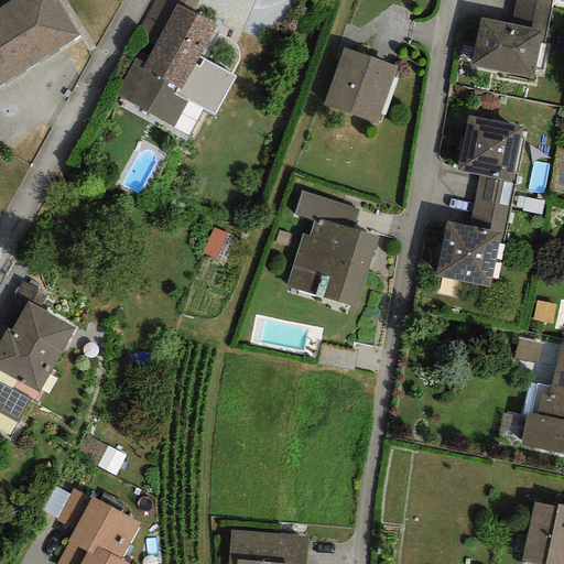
[(53,0),(9,0),(0,6),(0,85),(77,39),(53,0)]
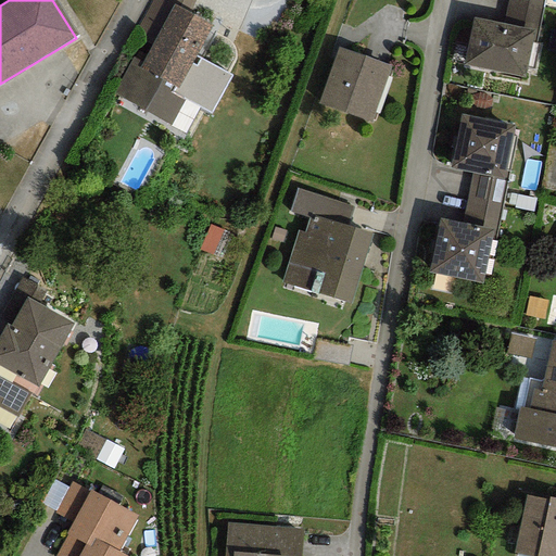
[(189,14),(163,0),(152,0),(130,41),(138,46),(129,63),(112,95),(171,125),(184,101),(168,93),(173,86),(178,89),(196,58),(212,26),(189,14)]
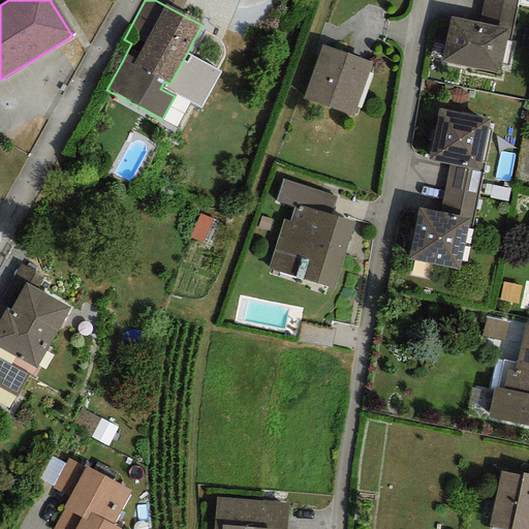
[(155,0),(180,13),(185,0),(155,0)]
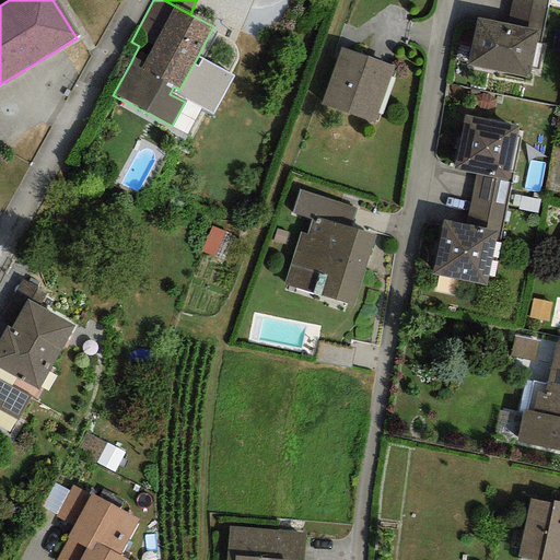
[(548,0),(512,0),(508,25),(537,31),(535,43),(540,44),(548,0)]
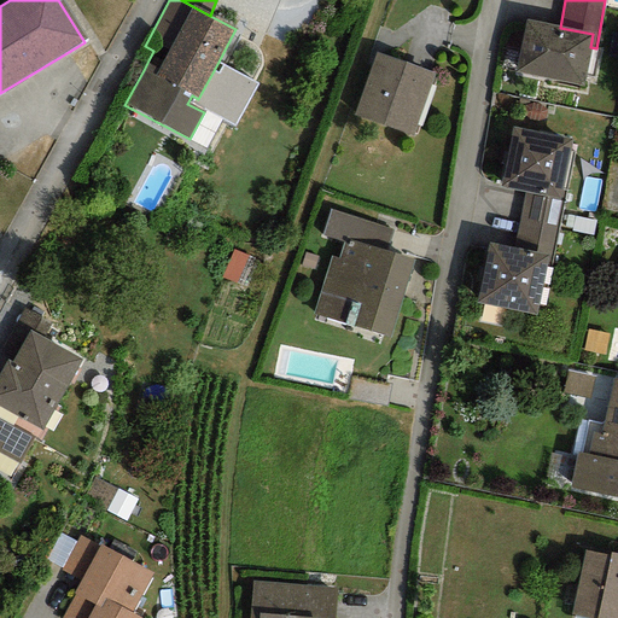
[(560,28),(525,21),(516,71),(583,83),(590,47),(593,34),(560,28)]
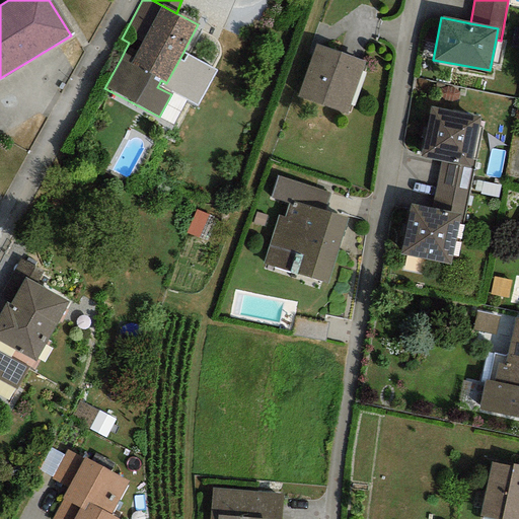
[(366,62),(315,44),(296,97),(348,115),(366,62)]
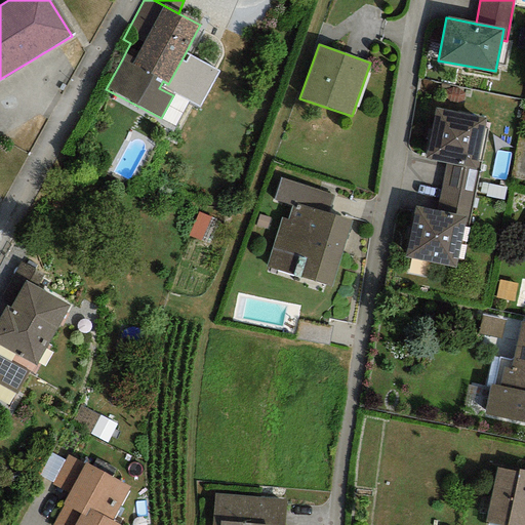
[(218,71),(185,54),(168,84),(163,81),(159,88),(173,95),(198,106),(218,71)]
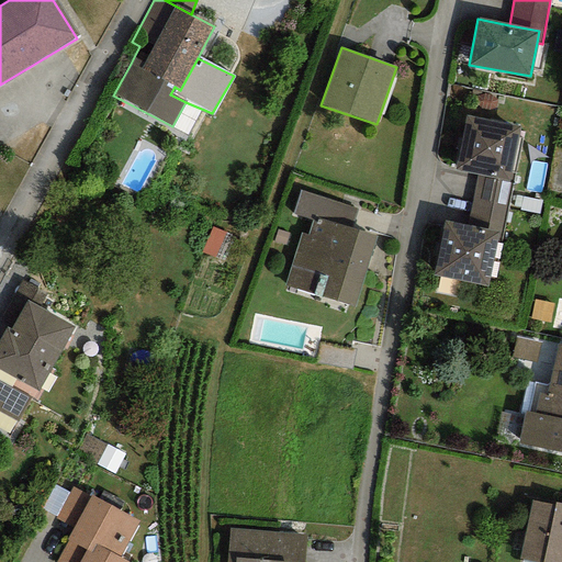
[(520,126),(465,115),(454,170),(476,175),(510,181),(520,126)]
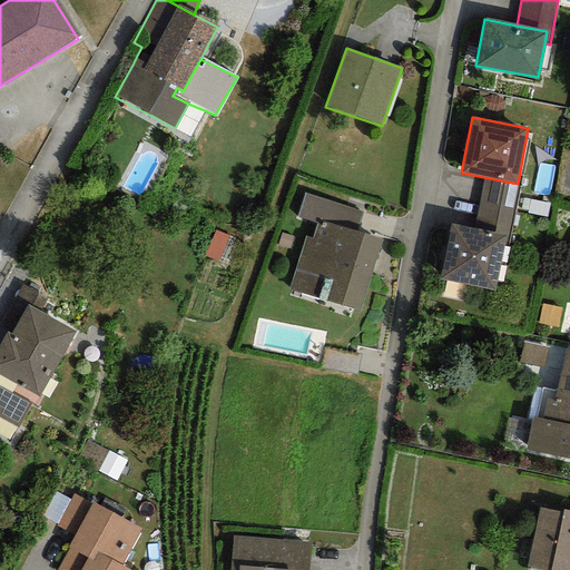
[(505,246),(518,184),(483,177),(474,231),(505,236),(503,246),(505,246)]
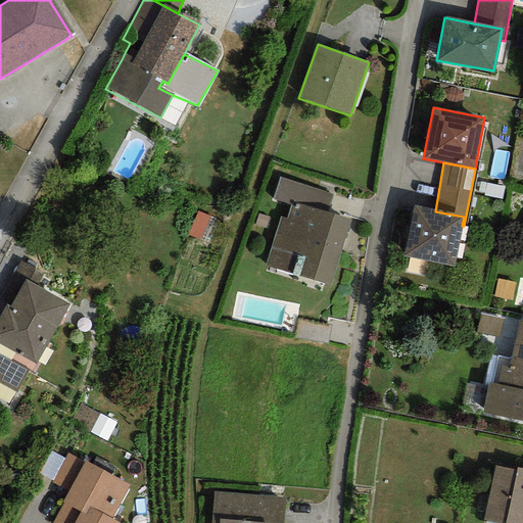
[(279,178),(272,199),(289,204),(290,201),(326,214),(332,195),(279,178)]
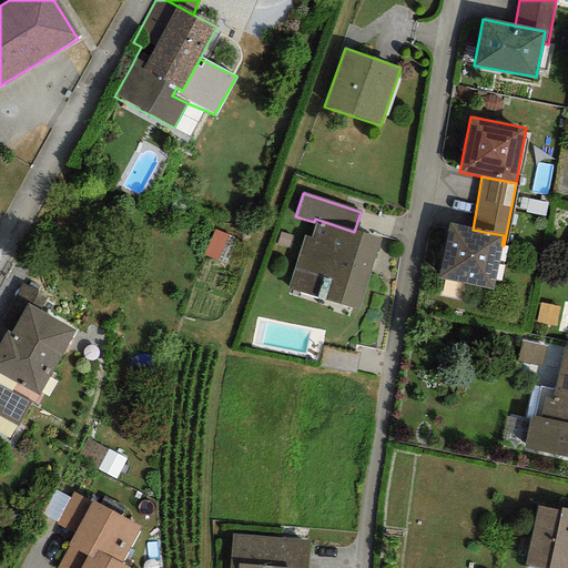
[(354,232),(315,219),(314,222),(310,239),(304,236),(287,290),(358,312),(381,240),(354,232)]
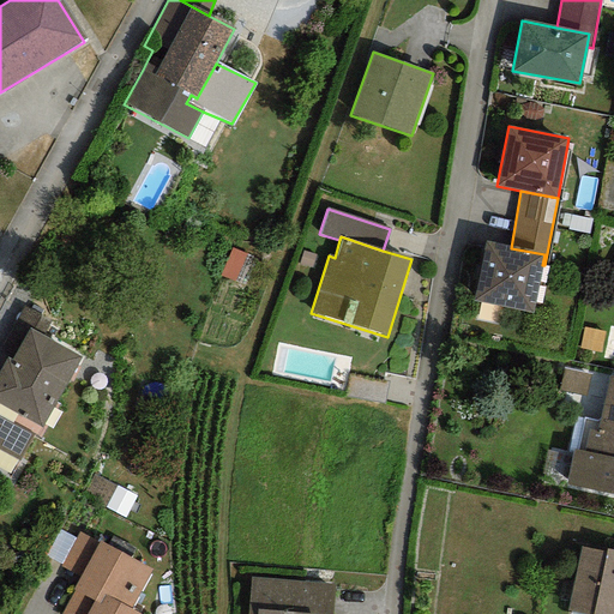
[(511,248),(485,242),(473,300),(533,312),(542,265),(545,254),(511,248)]
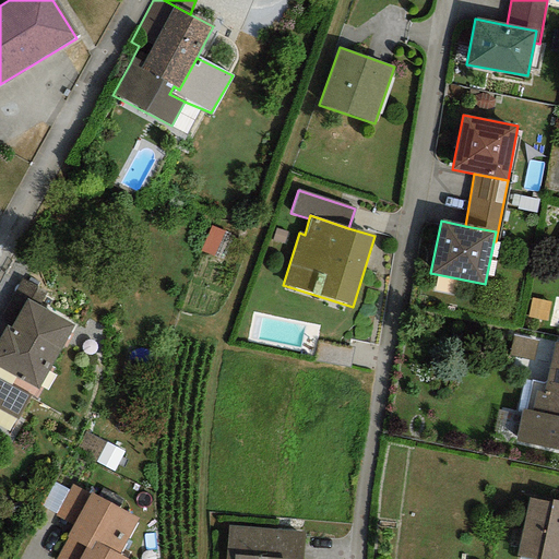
[(73,325),(25,299),(10,328),(6,325),(0,335),(0,368),(38,390),(73,325)]
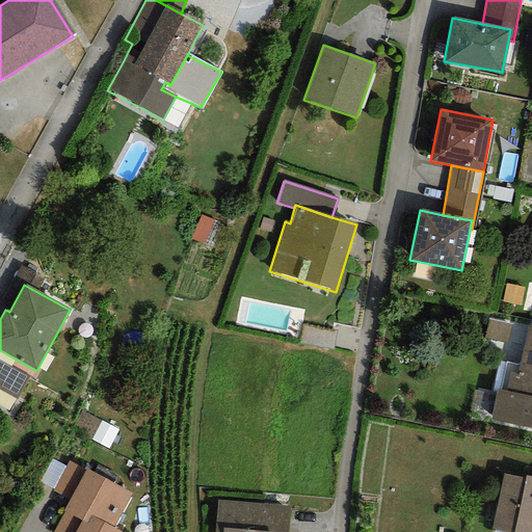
[(531,327),(527,326),(519,366),(506,363),(500,391),(497,390),(490,421),(531,429),(531,327)]
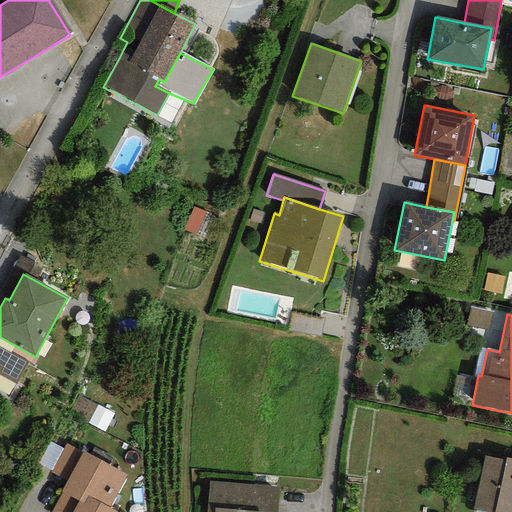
[(28,364),(0,347),(0,395),(7,399),(28,364)]
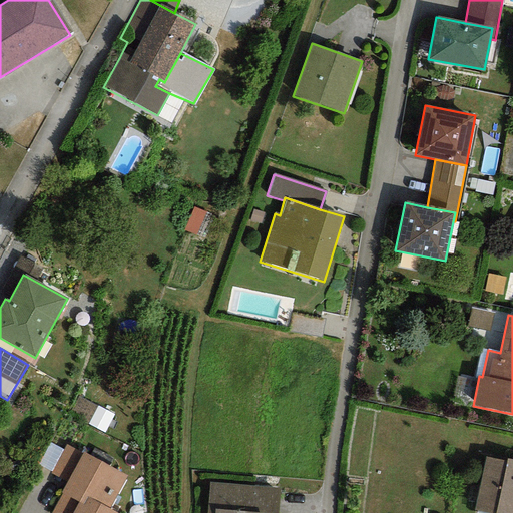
[(82,454),(65,445),(50,473),(66,482),(60,493),(62,494),(83,505),(87,498),(109,509),(127,476),(83,453),(82,454)]
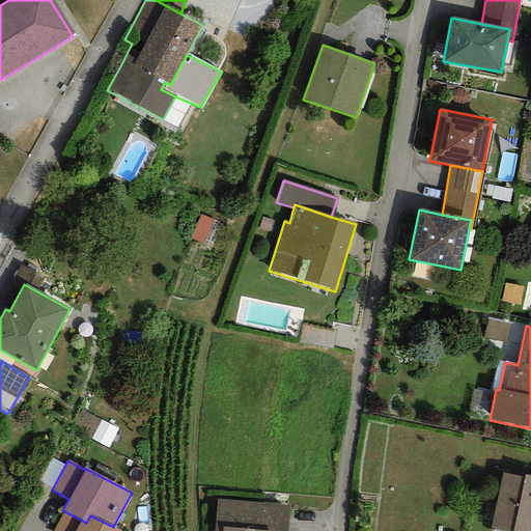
[(523,478),(502,473),(491,528),(505,530),(530,530),(530,476),(524,475),(523,478)]
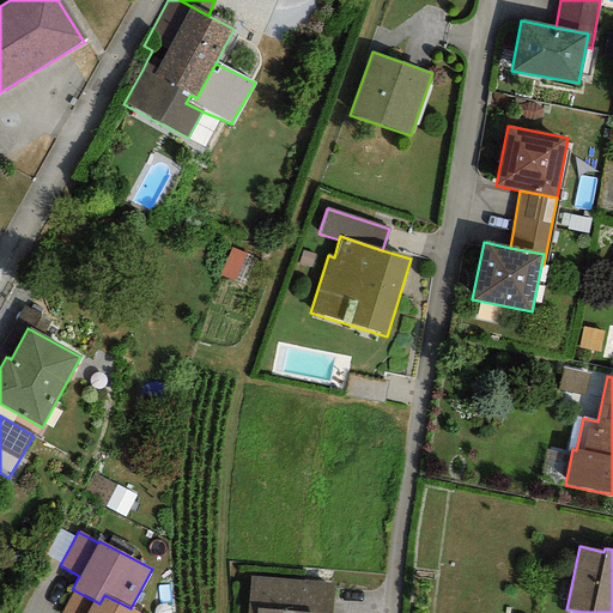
[(331,612),(333,582),(249,576),(246,612),(256,612),(256,610),(299,612),(331,612)]
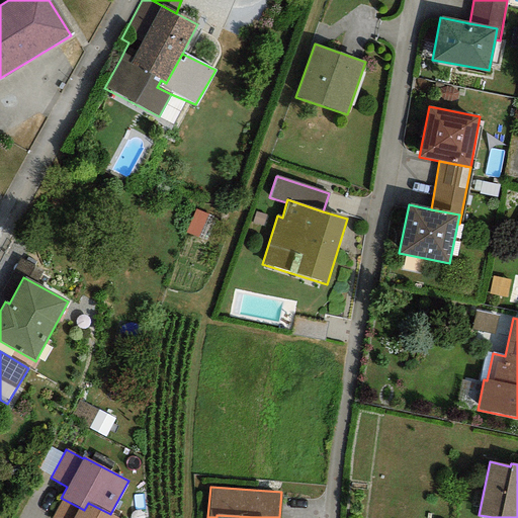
[(116,517),(110,514),(88,503),(84,510),(63,499),(52,517),(116,517)]
